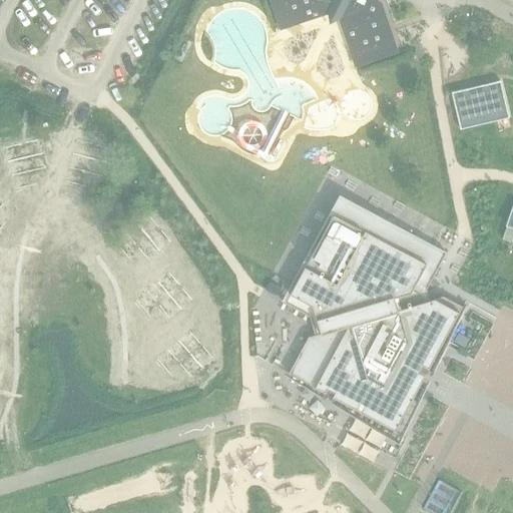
[(329,12),(334,0),(271,0),(281,28),(329,12)]
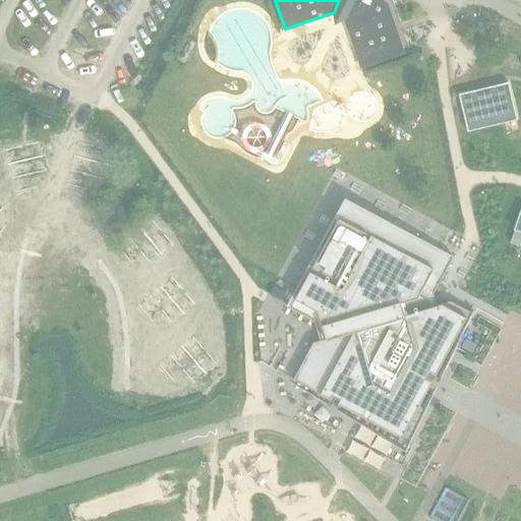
[(361,66),(403,52),(387,4),(379,0),(353,0),(345,17),(361,66)]
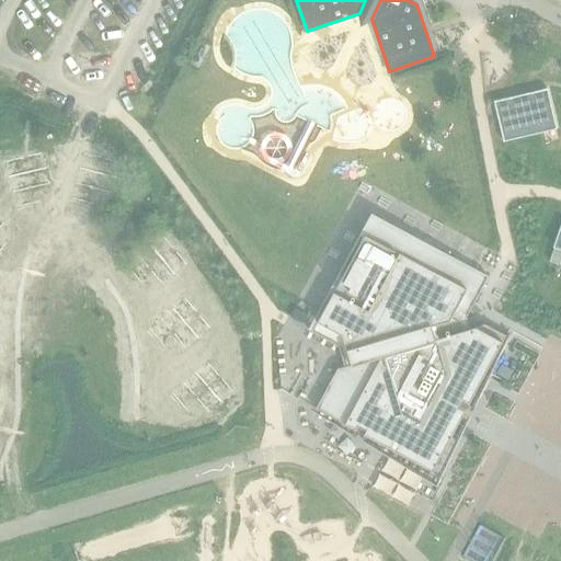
[(547,89),(493,101),(503,141),(504,141),(503,135),(553,123),(556,129),(557,128),(547,89)]
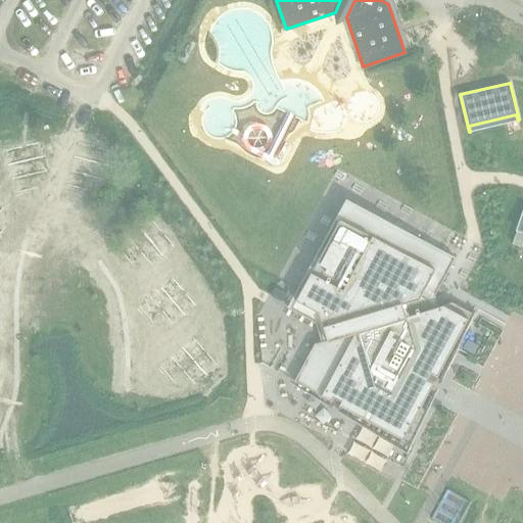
[(11,159),(0,165),(0,200),(6,211),(32,196),(11,159)]
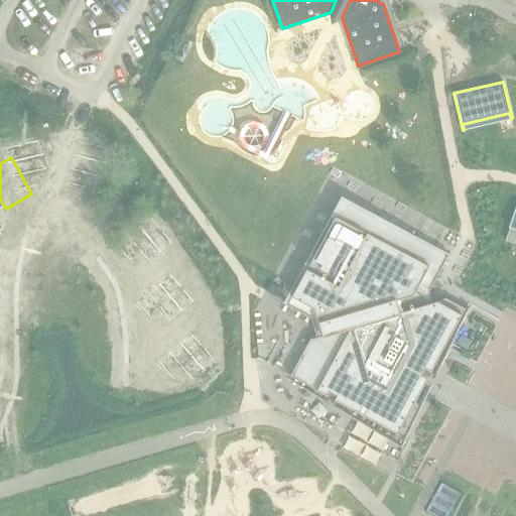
[(450,253),(341,195),(285,296),(282,303),(318,324),(323,335),(308,340),(288,376),(401,445),(432,381),(467,307),(447,297),(433,301),(430,290),(450,253)]
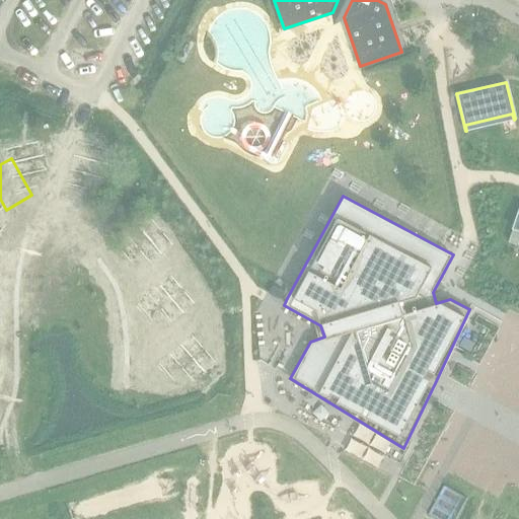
[(161,223),(123,245),(137,272),(175,250),(161,223)]
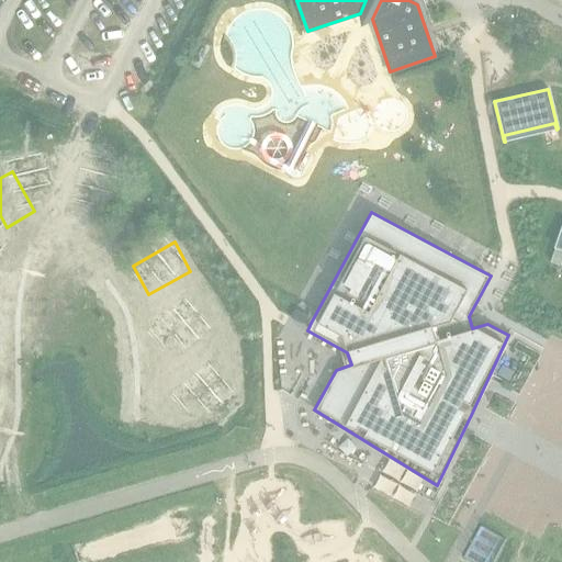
[(161,324),(166,358),(214,351),(209,319),(161,324)]
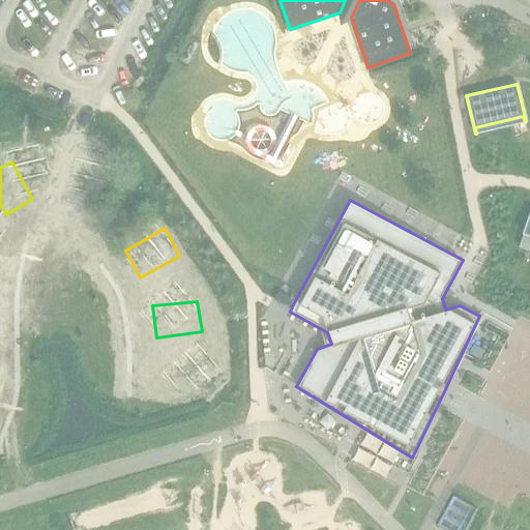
[(475,345),(469,354),(480,360),(486,351),(475,345)]
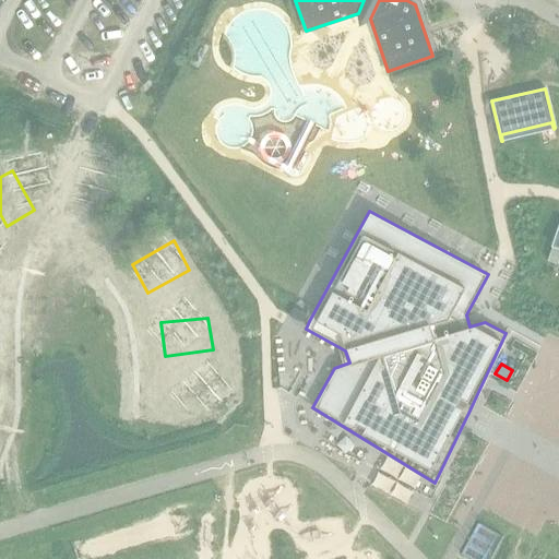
[(214,382),(168,382),(166,415),(213,417),(214,382)]
